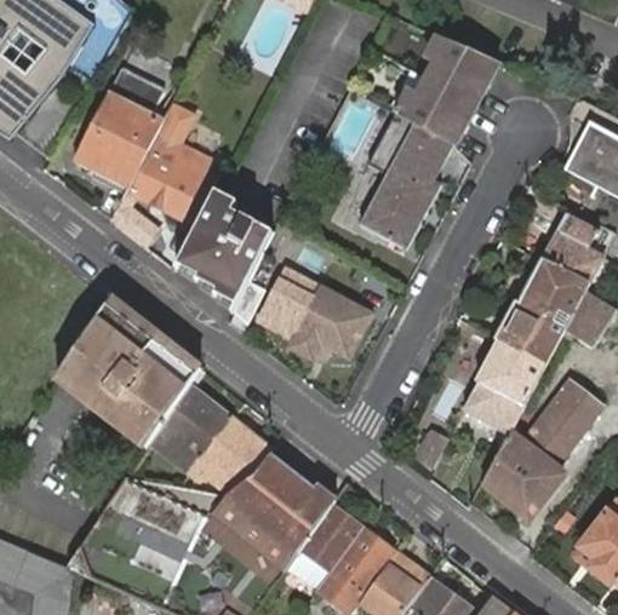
[(0,132),(6,137),(58,74),(66,63),(93,81),(133,10),(122,0),(0,0),(0,132)]
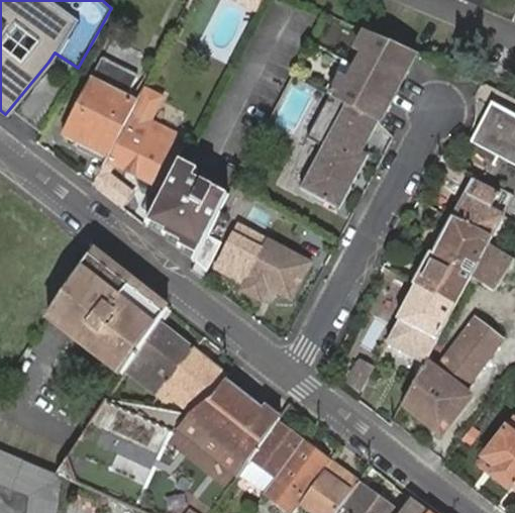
[(471,0),(498,11),(502,0),(471,0)]
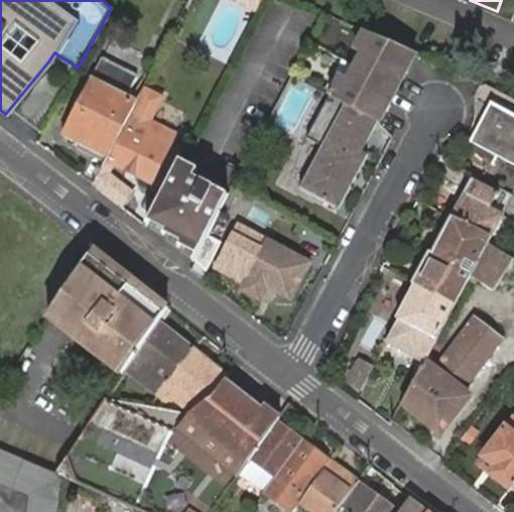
[(501,0),(497,11),(511,17),(513,9),(513,0),(501,0)]
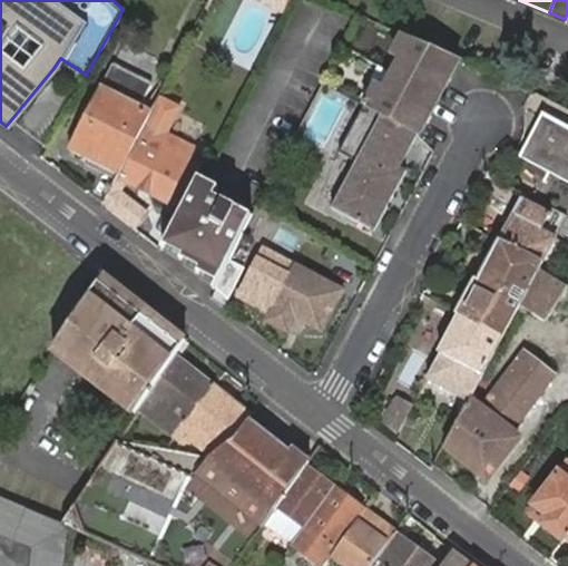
[(437,95),(458,55),(402,30),(391,50),(400,55),(391,70),(437,95)]
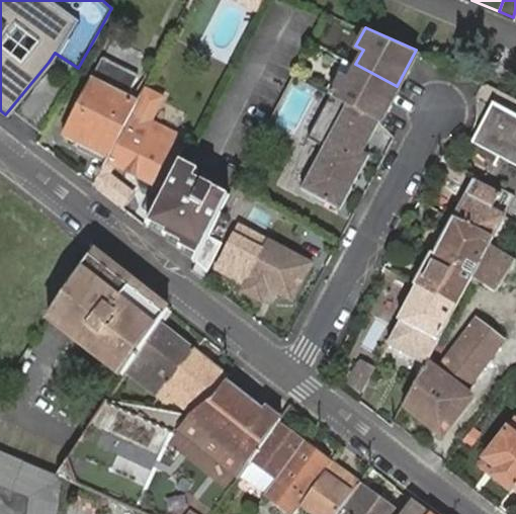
[(77,146),(104,160),(106,155),(134,103),(136,99),(125,94),(127,91),(137,74),(100,56),(98,59),(97,62),(90,75),(81,92),(61,132),(78,141),(76,145),(77,146)]
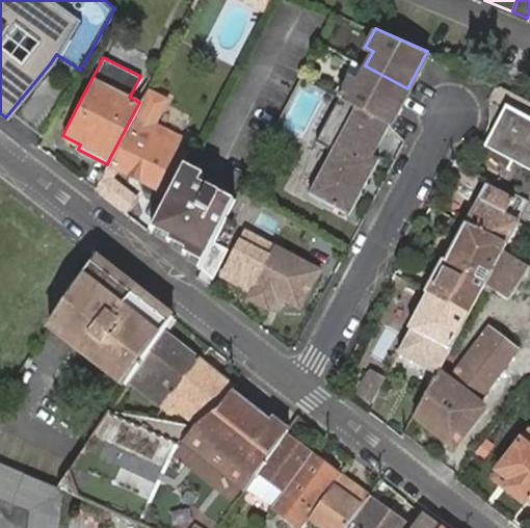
[(388,123),(407,88),(365,66),(358,81),(349,76),(339,96),(388,123)]
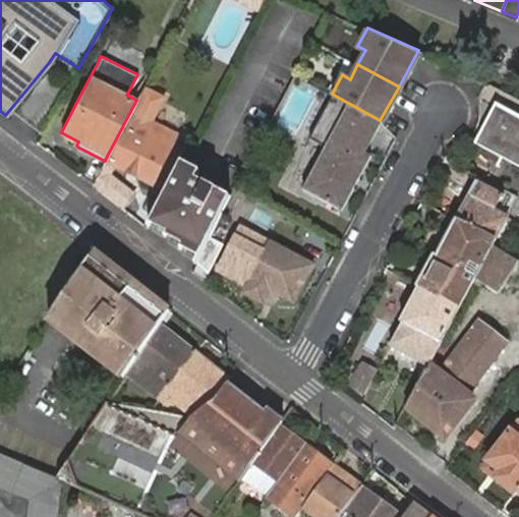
[(133,112),(149,119),(162,93),(145,83),(139,94),(136,100),(134,104),(131,111),(133,112)]
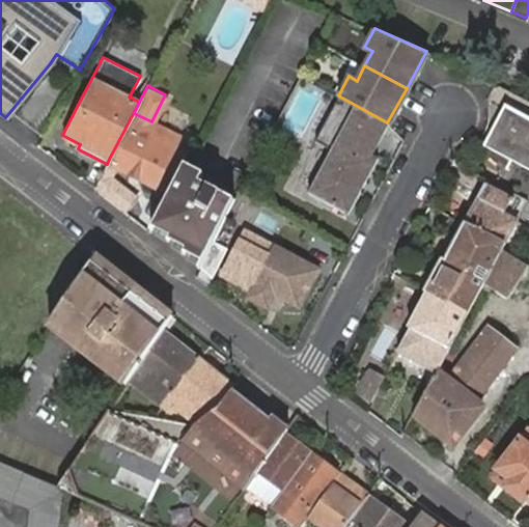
[(370,154),(387,122),(338,95),(315,138),(331,146),(308,192),(346,212),(377,157),(370,154)]
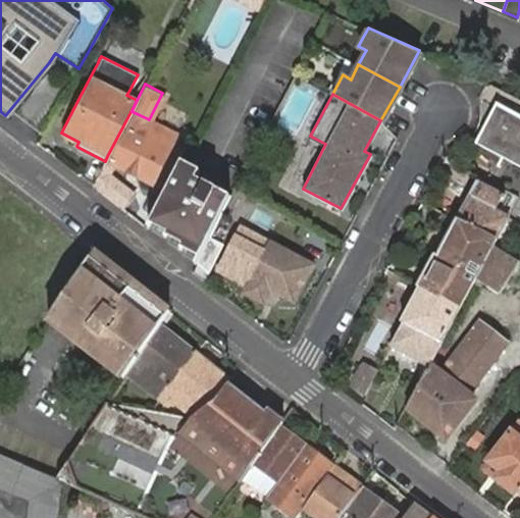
[(503,154),(519,162),(519,116),(494,103),(491,105),(486,117),(475,138),(503,154)]
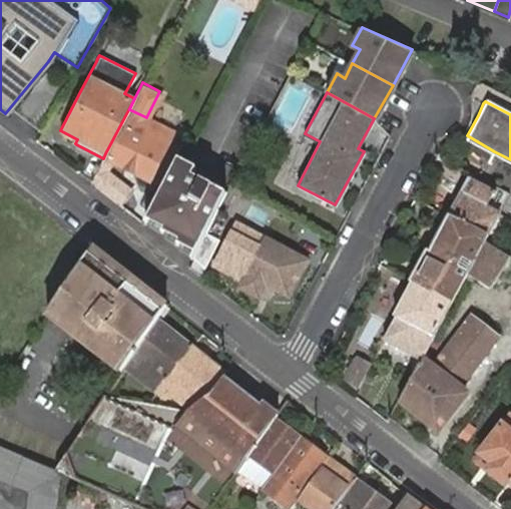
[(107,157),(148,178),(172,130),(131,110),(107,157)]
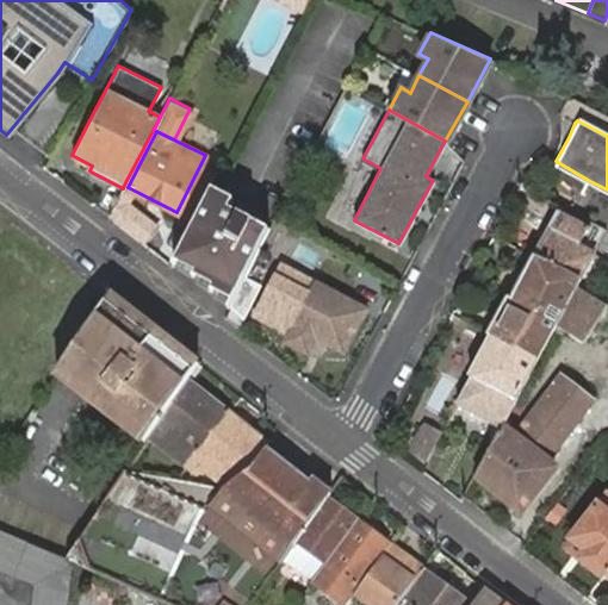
[(230,195),(210,186),(173,260),(193,270),(199,273),(197,276),(211,284),(210,287),(230,298),(267,225),(250,217),(255,209),(242,201),(237,211),(228,205),(231,197),(230,195)]
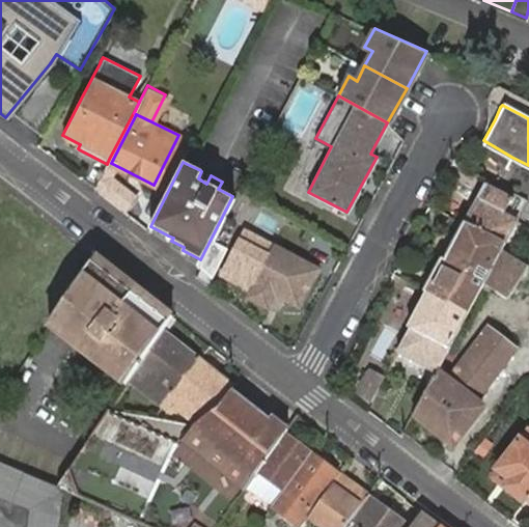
[(503,242),(516,219),(502,212),(504,206),(510,195),(513,191),(488,177),(485,182),(474,202),(469,204),(465,213),(466,218),(464,221),(503,242)]
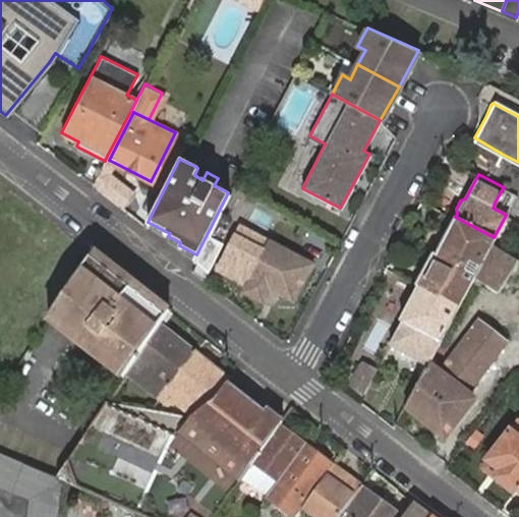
[(495,203),(509,210),(517,194),(504,187),(501,191),(495,203)]
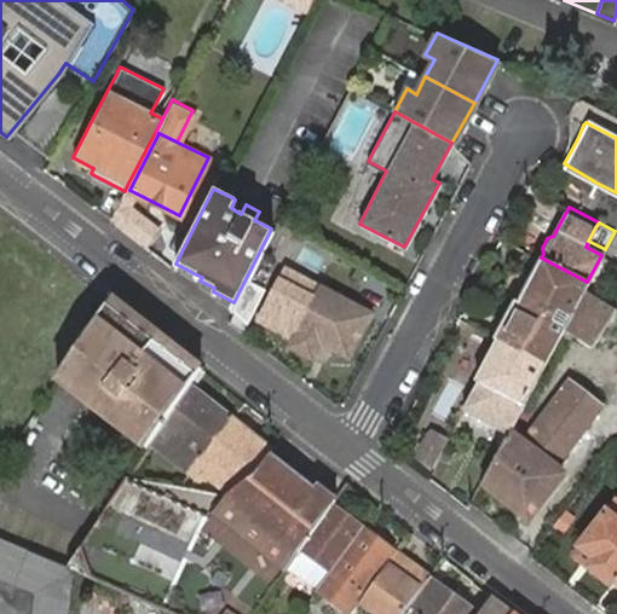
[(586,247),(601,255),(605,249),(588,241),(586,247)]
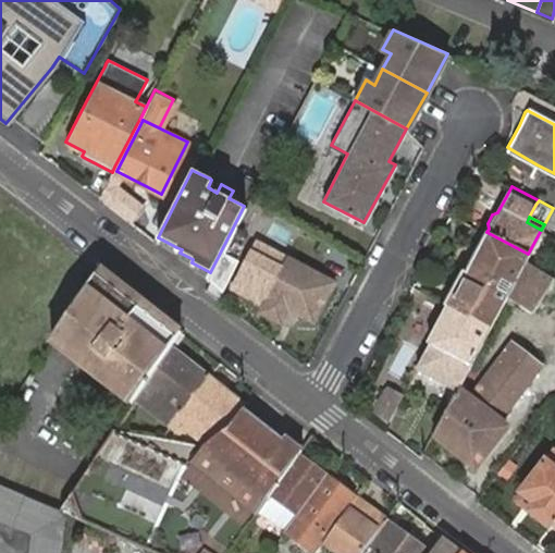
[(234,229),(209,277),(221,287),(248,235),(234,229)]
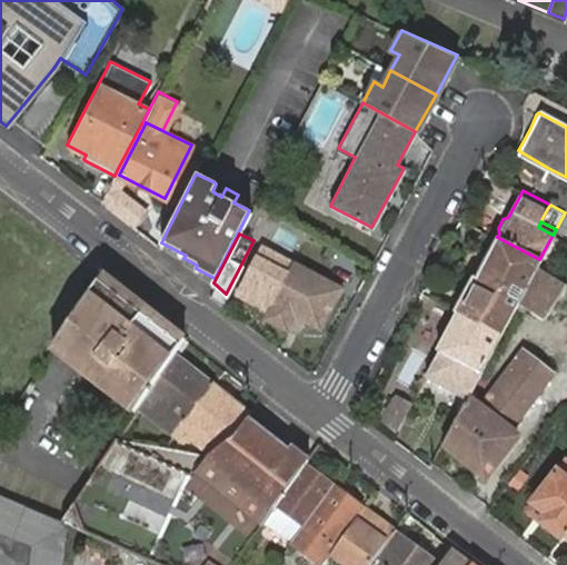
[(536,265),(539,259),(497,237),(496,240),(493,247),(487,256),(484,255),(473,276),(476,277),(517,299),(518,299),(536,265)]
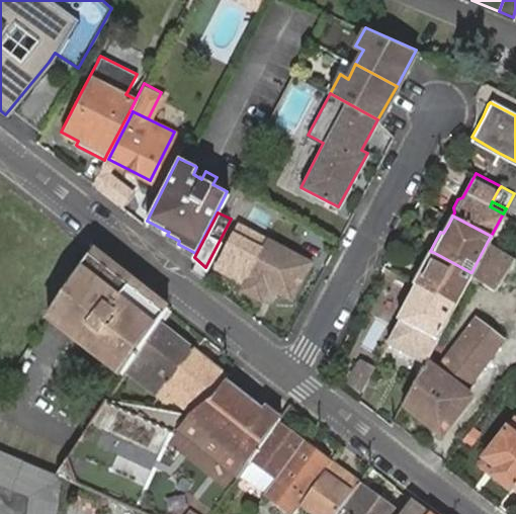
[(267,285),(277,289),(291,297),(311,261),(304,257),(294,253),(268,238),(239,222),(228,244),(256,259),(249,271),(246,278),(241,287),(261,297),(263,293),(267,285)]
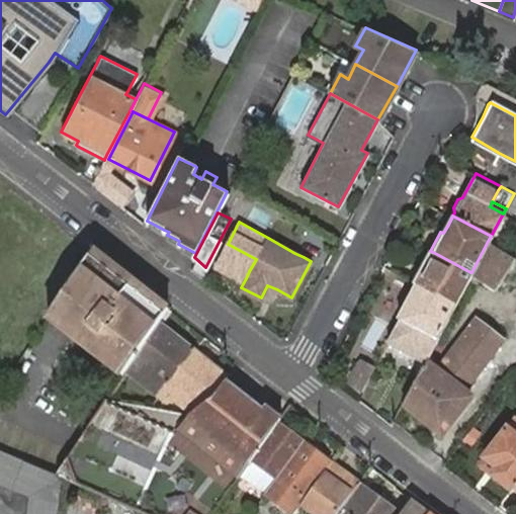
[(160,319),(169,308),(110,261),(80,235),(27,307),(60,332),(117,373),(160,319)]
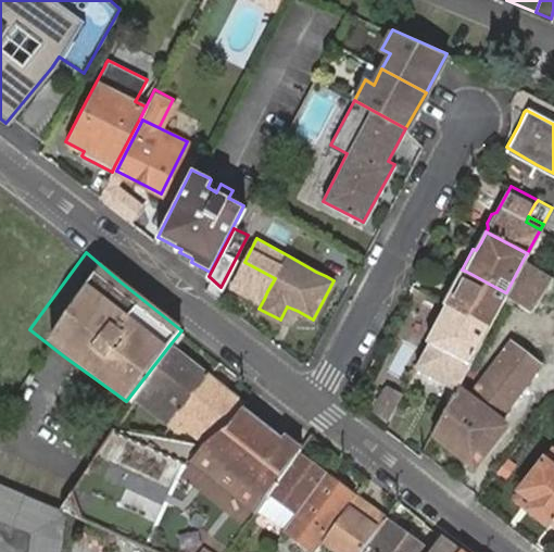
[(552,276),(524,259),(506,292),(529,309),(552,276)]
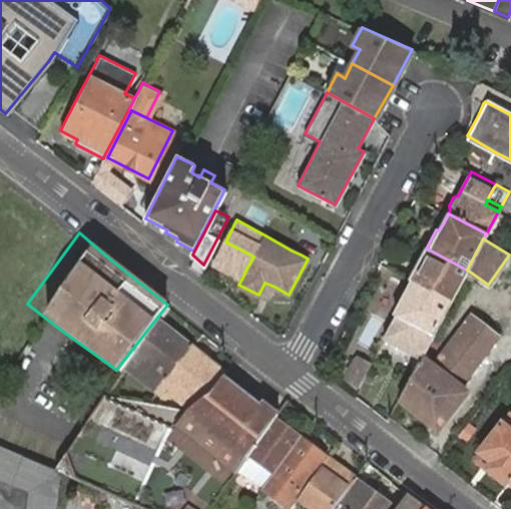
[(429,249),(426,248),(417,265),(412,274),(409,279),(413,281),(450,301),(466,270),(429,249)]
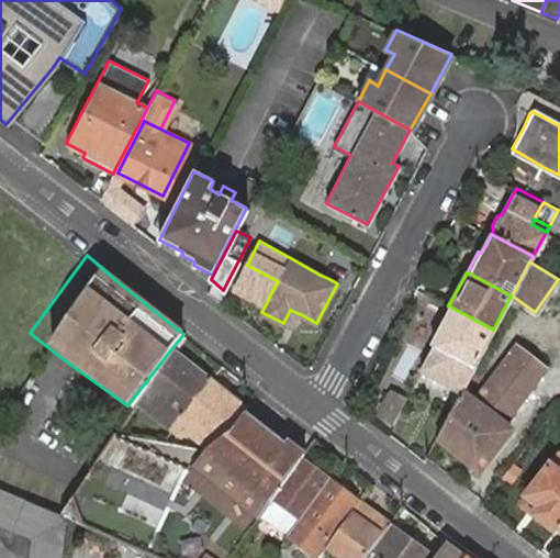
[(473,368),(493,330),(452,308),(439,333),(438,333),(437,333),(436,333),(432,343),(432,344),(433,345),(473,368)]
